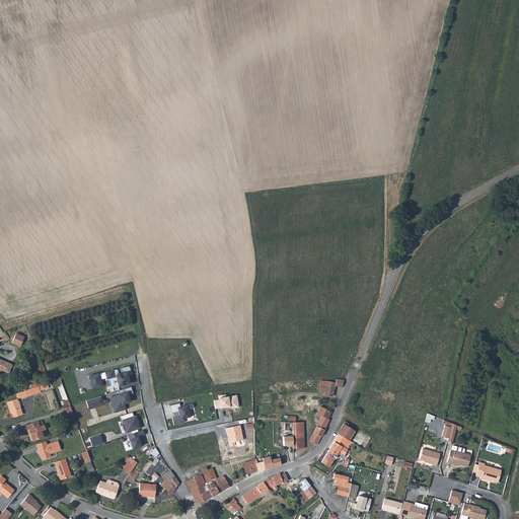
[(25,335),(19,331),(17,336),(15,335),(13,339),(15,340),(14,341),(20,344),(25,335)]
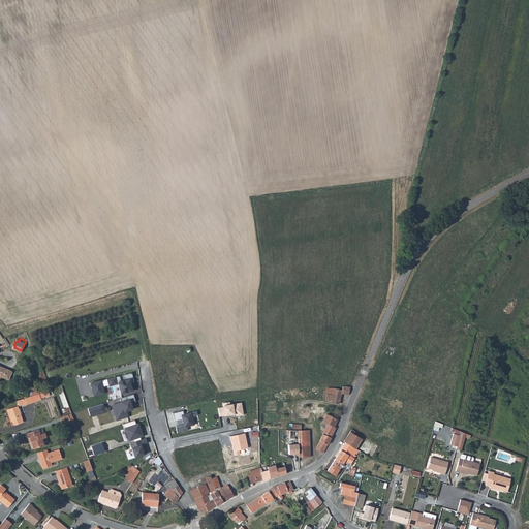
[(6,373),(8,370),(6,369),(7,368),(0,364),(0,375),(3,377),(3,376),(5,372),(6,373)]
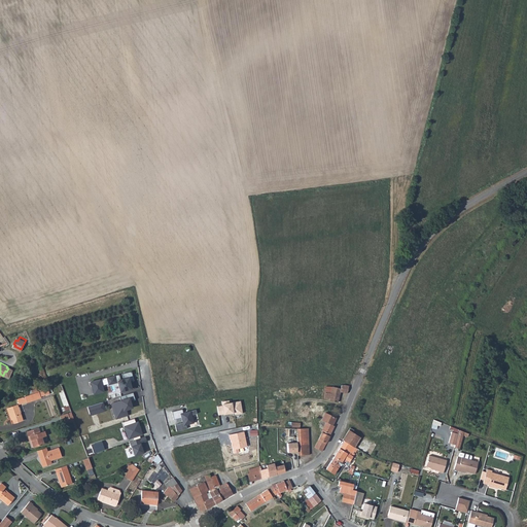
[(12,370),(8,369),(6,372),(5,371),(3,375),(8,378),(12,370)]
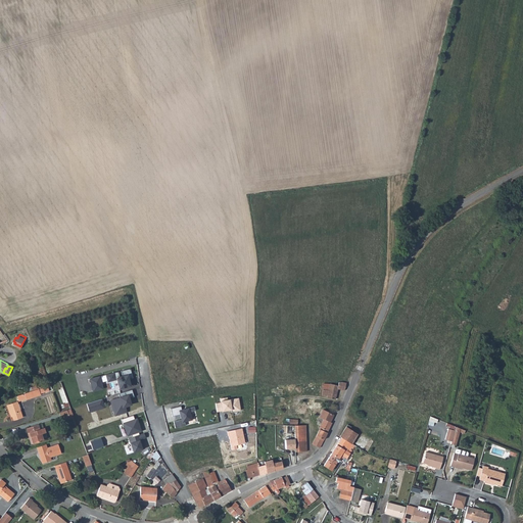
[(120,371),(107,374),(109,381),(119,379),(122,388),(131,385),(132,383),(131,378),(135,377),(132,367),(123,370),(124,375),(122,376),(120,371)]
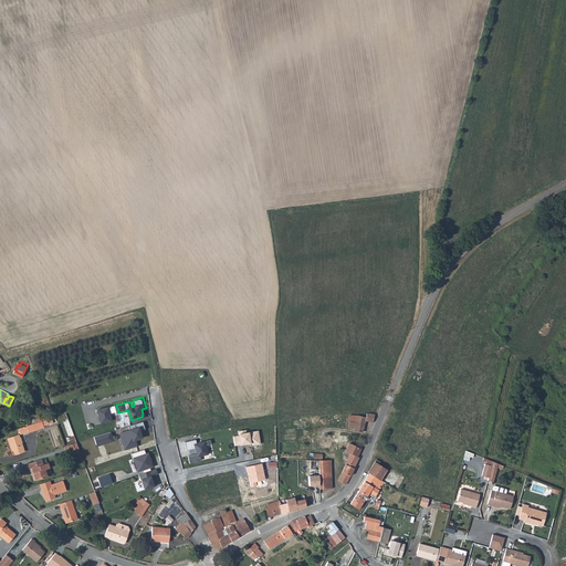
[(107,408),(97,410),(101,423),(111,420),(107,408)]
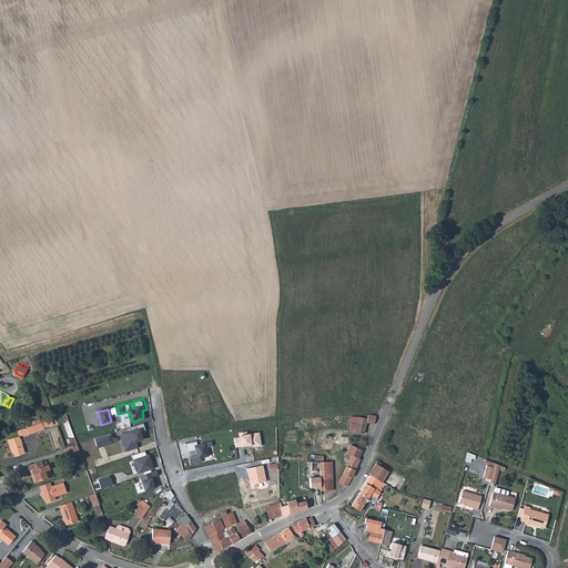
[(367,421),(375,422),(376,414),(372,413),(367,413),(366,416),(358,415),(357,422),(351,421),(351,427),(356,428),(356,430),(364,432),(367,421)]
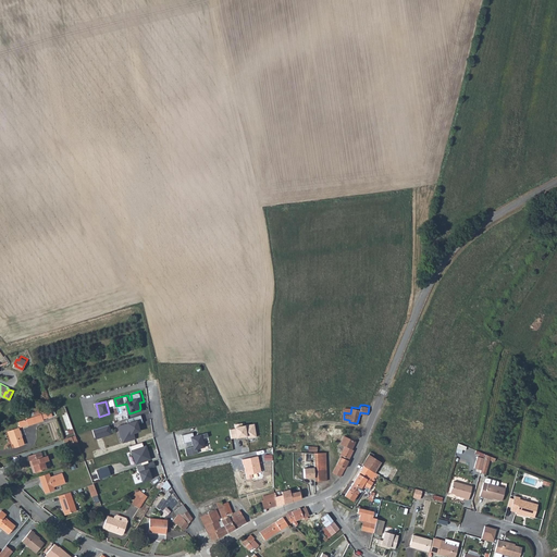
[(34,416),(35,422),(44,419),(41,413),(34,416)]
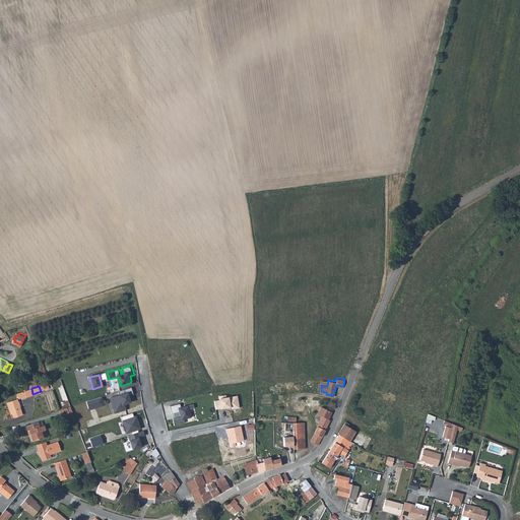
[(124,389),(118,391),(119,394),(110,397),(112,402),(113,402),(116,411),(120,409),(121,411),(126,409),(124,404),(130,402),(128,395),(126,396),(124,389)]
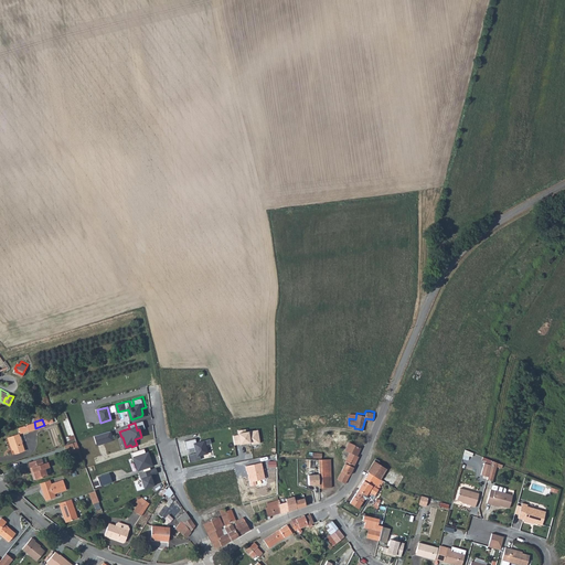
[(259,444),(258,430),(246,433),(245,429),(238,430),(240,435),(234,436),(235,446),(252,443),(252,445),(259,444)]
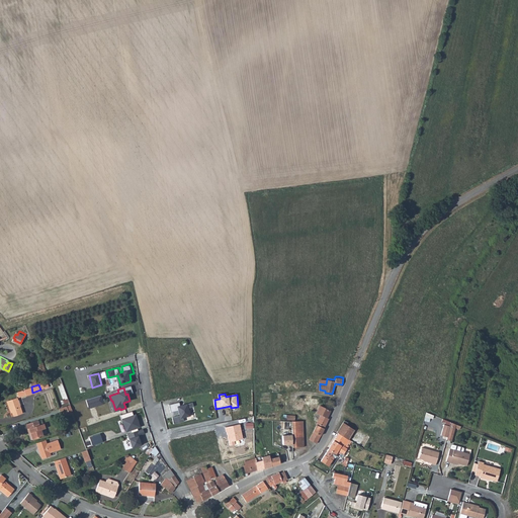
[(99,396),(86,400),(88,407),(102,403),(99,396)]
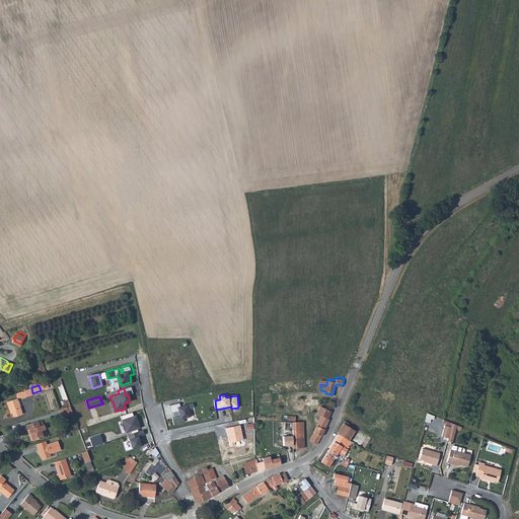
[(10,409),(11,412),(13,417),(21,414),(16,397),(6,400),(9,410),(10,409)]
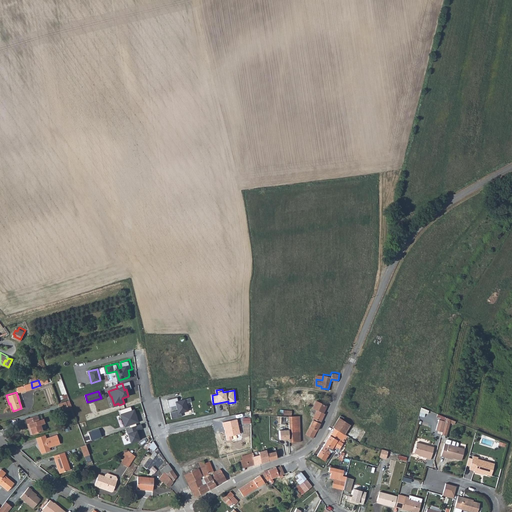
[(282,407),(301,409),(302,395),(284,394),(282,407)]
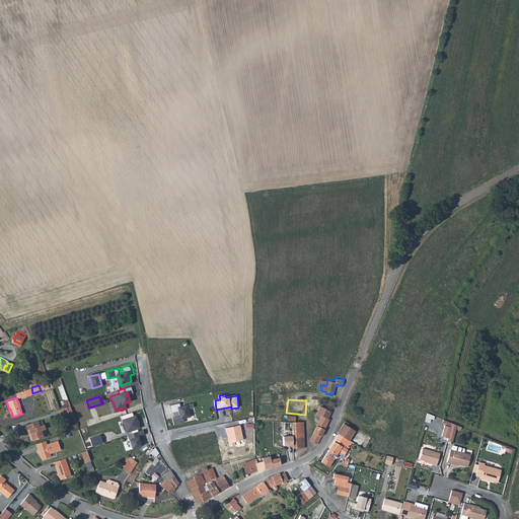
[(180,403),(169,405),(171,414),(179,412),(180,417),(172,418),(174,425),(184,423),(183,419),(192,418),(190,410),(195,409),(194,404),(180,406),(180,403)]
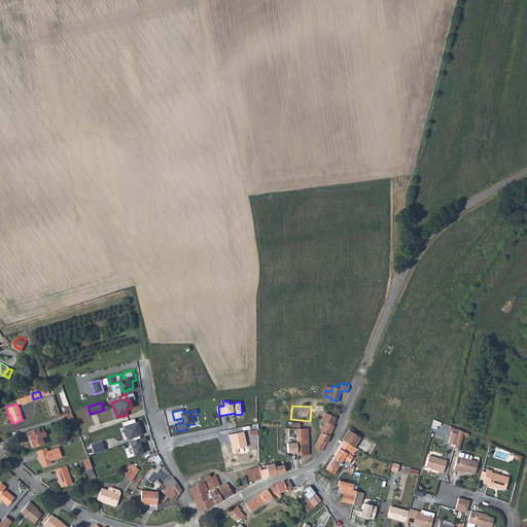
[(71,412),(60,416),(63,424),(74,421),(71,412)]
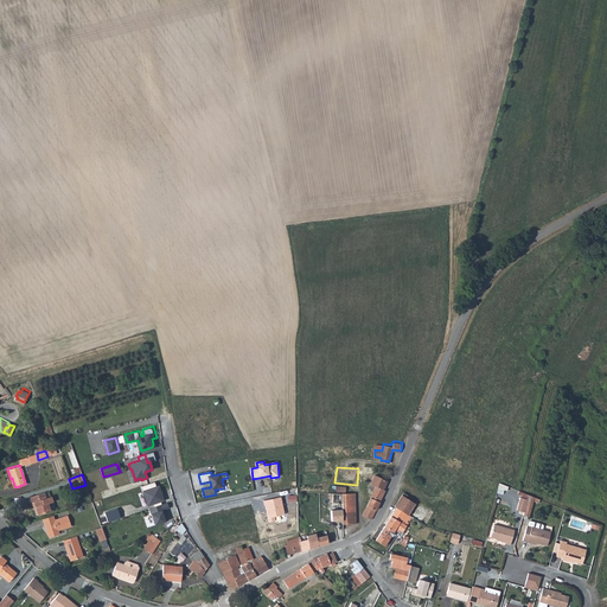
[(379,502),(384,491),(383,490),(387,481),(375,475),(370,484),(376,487),(372,496),(363,516),(371,519),(381,502),(379,502)]
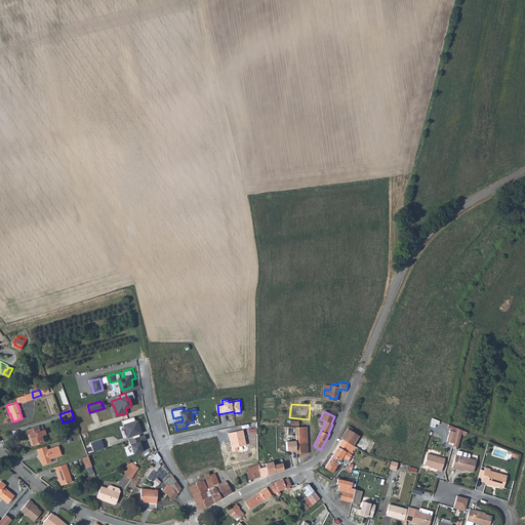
[(133,416),(121,420),(123,426),(124,426),(128,436),(139,432),(136,421),(134,421),(133,416)]
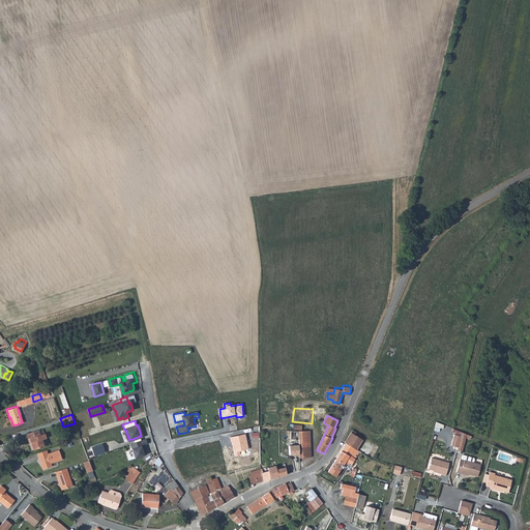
[(441,433),(443,424),(437,422),(434,431),(441,433)]
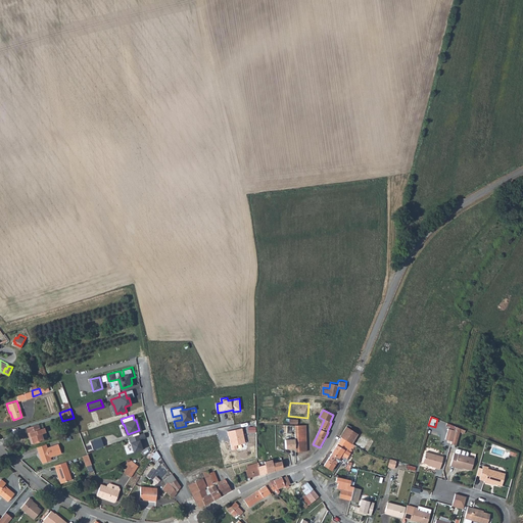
[(283,431),(295,432),(296,428),(296,424),(286,423),(284,423),(283,431)]
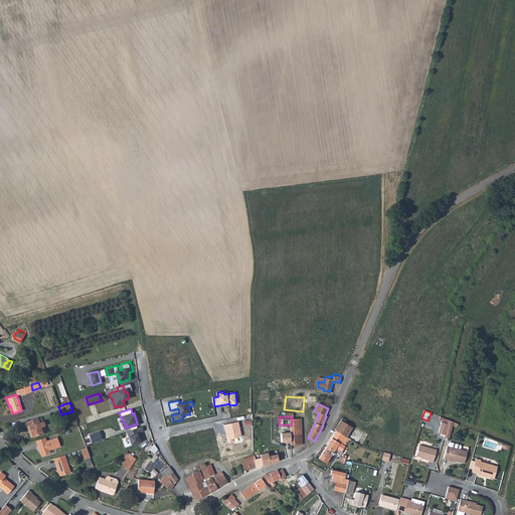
[(303,416),(294,416),(292,416),(292,417),(292,421),(292,433),(283,434),(283,443),(292,443),(292,445),(302,445),(303,416)]
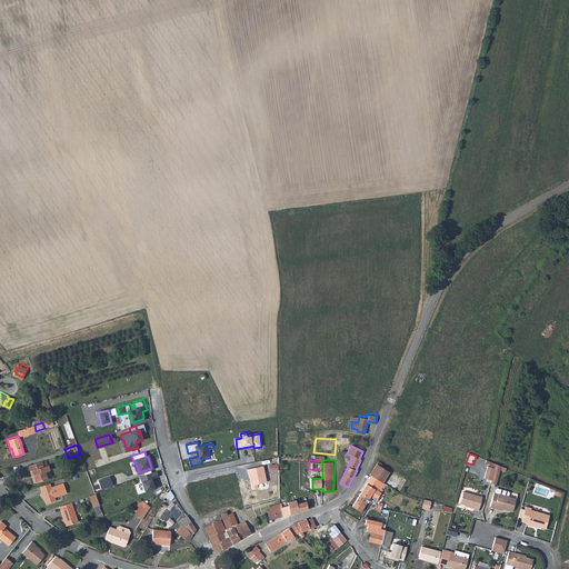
[(383,480),(390,470),(381,465),(382,462),(379,460),(370,472),(383,480)]
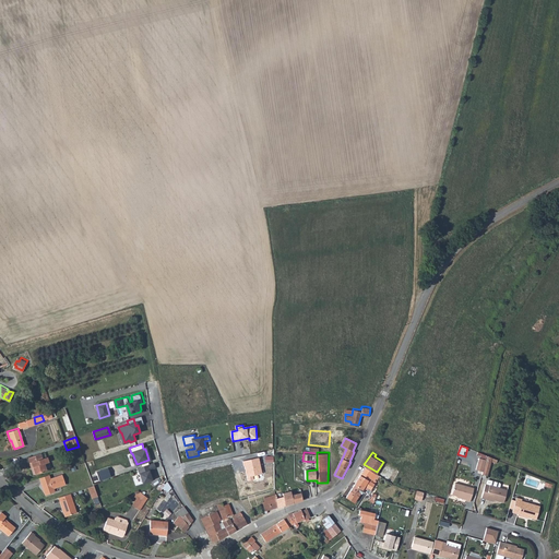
[(43,464),(47,463),(45,458),(42,459),(39,453),(26,458),(28,463),(30,463),(34,475),(45,471),(43,464)]
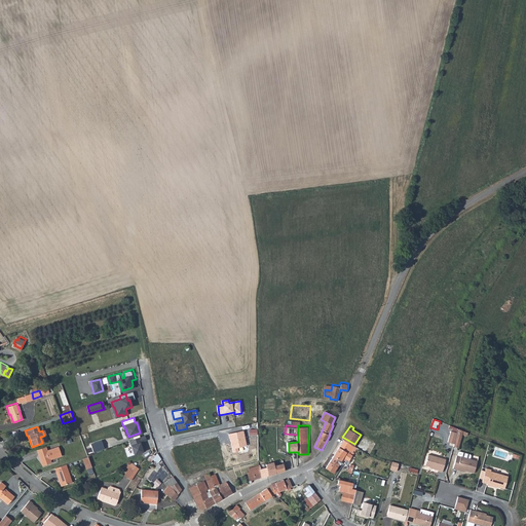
[(449,440),(455,442),(458,431),(458,430),(452,429),(449,440)]
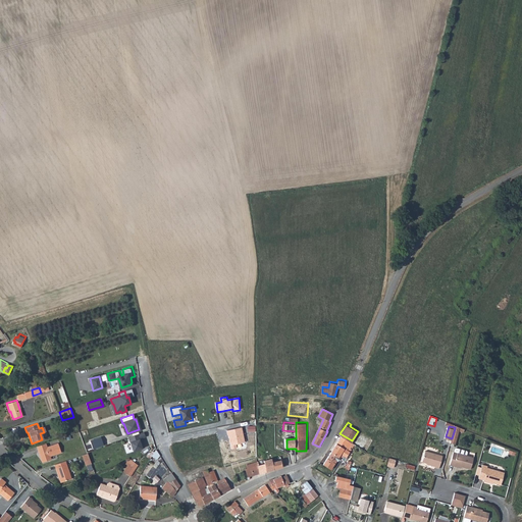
[(245,442),(242,427),(227,431),(231,450),(237,448),(237,445),(245,442)]
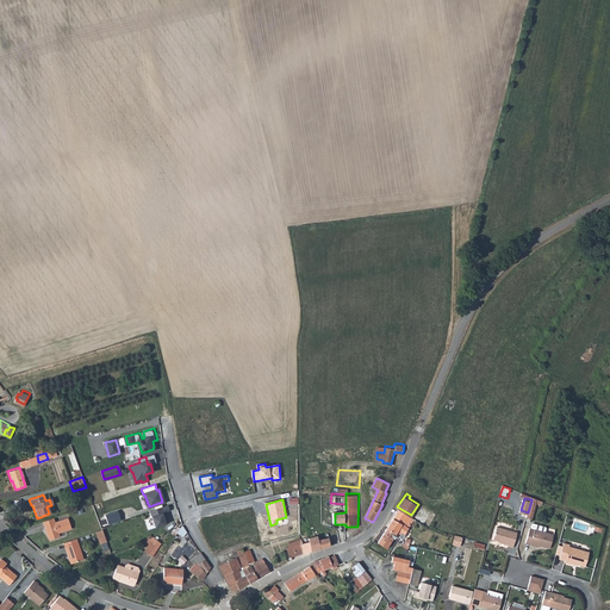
[(414,517),(428,526),(436,511),(419,502),(418,504),(411,515),(414,517)]
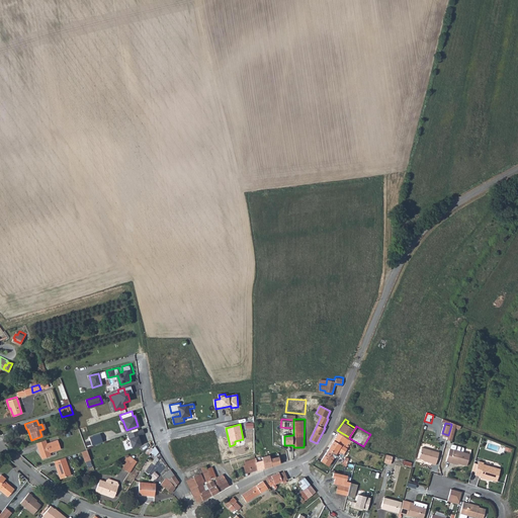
[(266,427),(256,427),(256,440),(266,440),(266,427)]
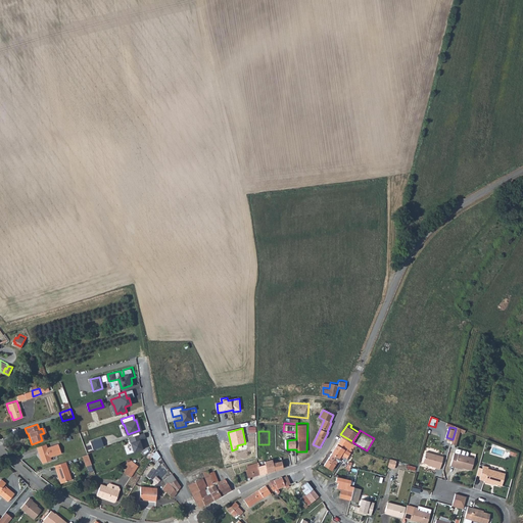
[(145,438),(144,433),(128,438),(133,453),(144,448),(142,442),(142,443),(141,439),(145,438)]
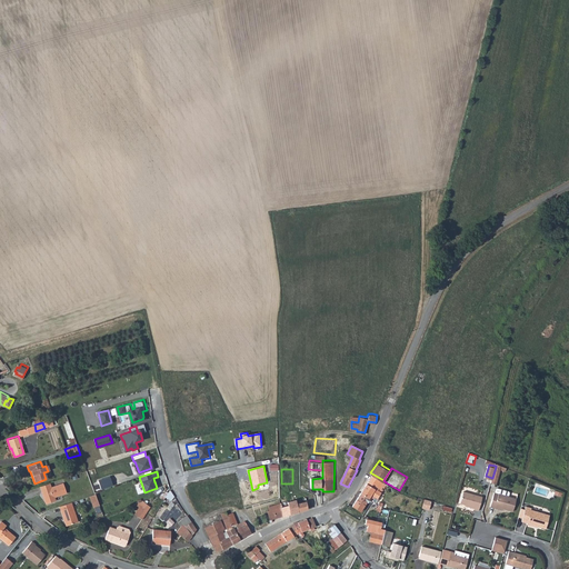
[(386,483),(386,482),(383,480),(370,472),(372,475),(361,491),(371,497),(372,498),(375,495),(378,496),(382,488),(381,487),(385,482),(386,483)]
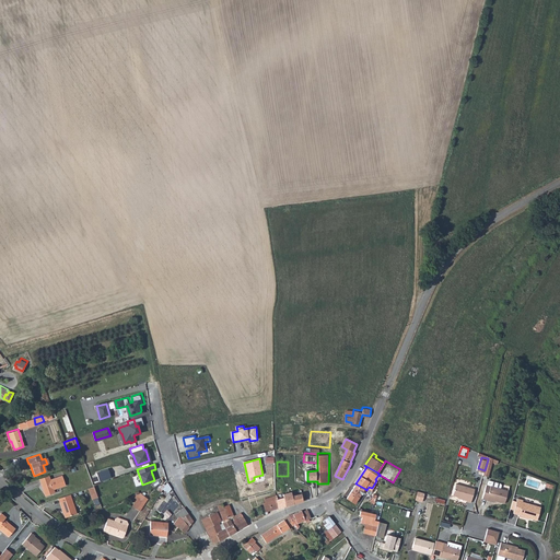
[(236,468),(202,476),(205,489),(238,481),(236,468)]
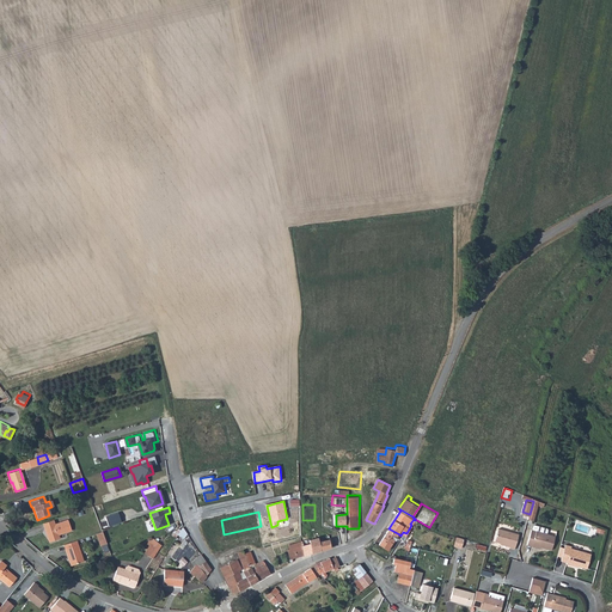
[(53,520),(43,524),(44,530),(47,528),(50,542),(59,538),(57,536),(72,531),(68,520),(54,525),(53,520)]
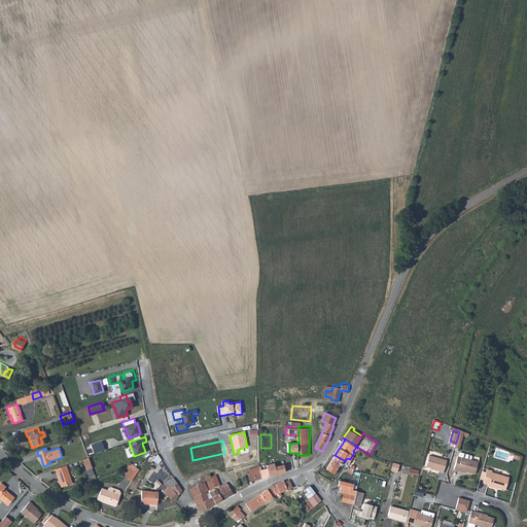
[(460,467),(466,469),(476,471),(479,460),(471,458),(472,454),(472,453),(461,450),(460,451),(459,454),(458,454),(454,467),(459,468),(460,467)]
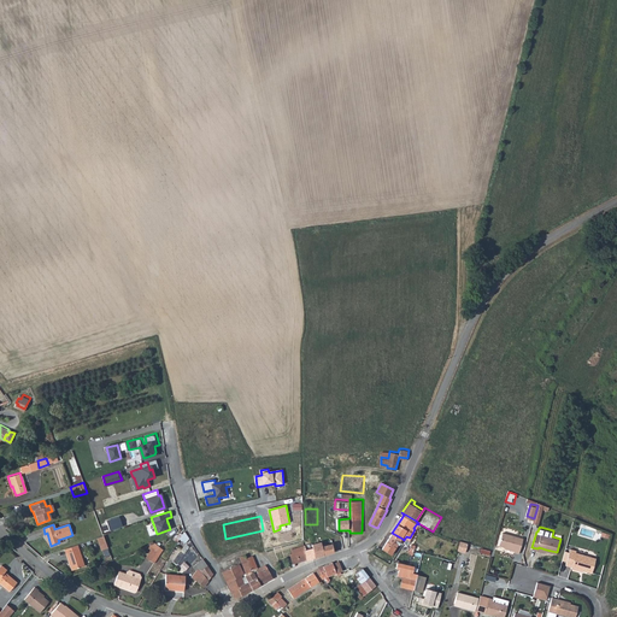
[(515,548),(515,550),(515,551),(519,552),(524,536),(503,530),(499,544),(505,545),(515,548)]
